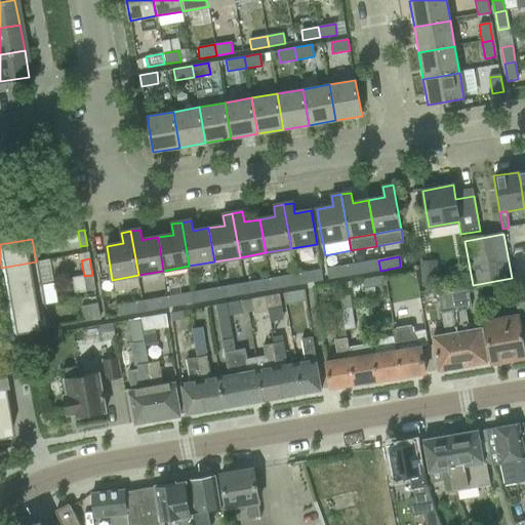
[(378,260),(358,264),(359,274),(380,271),(378,260)]
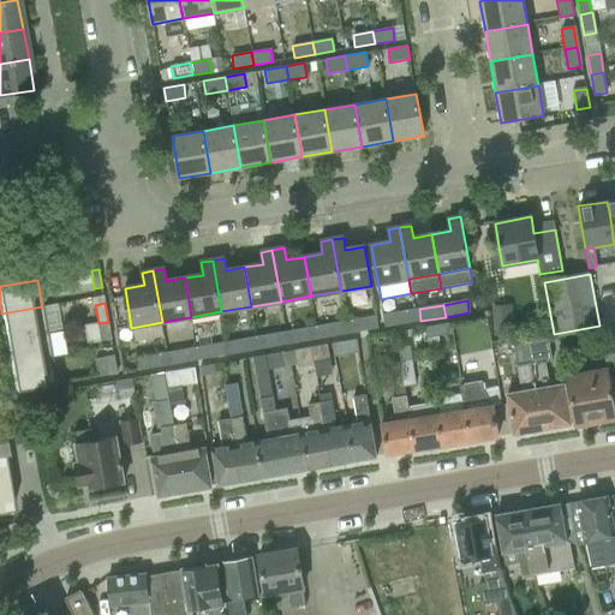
[(490,306),(493,336),(512,336),(511,305),(490,306)]
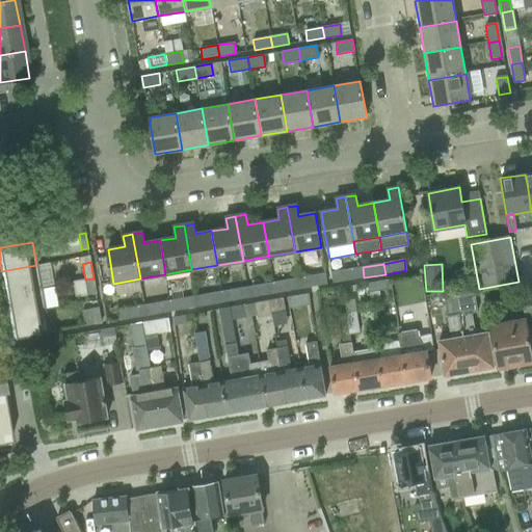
[(1,271),(5,293),(41,288),(36,265),(1,271)]
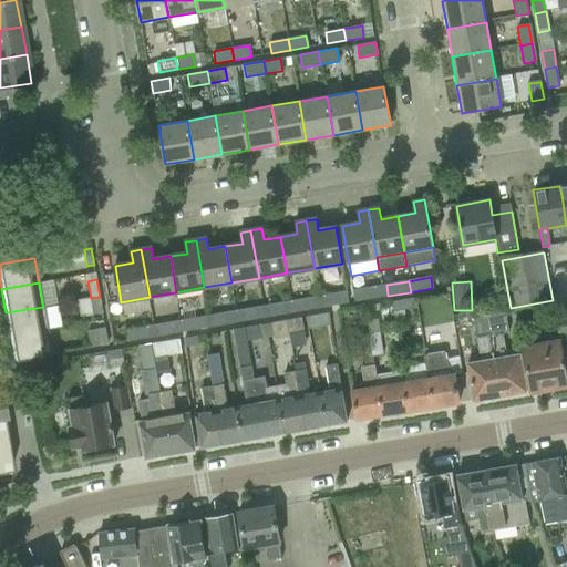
[(375,287),(352,291),(354,302),(378,298),(375,287)]
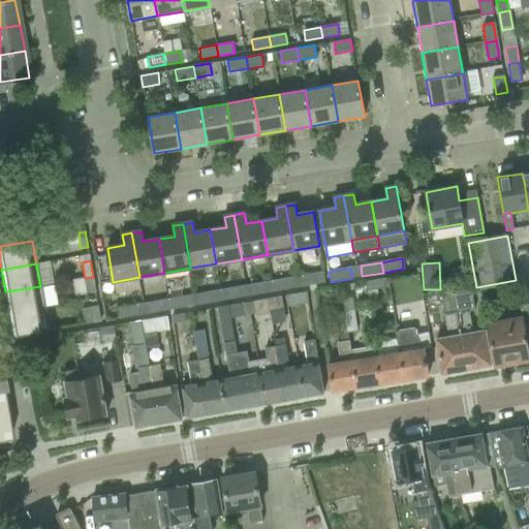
[(322,273),(302,276),(304,287),(324,283),(322,273)]
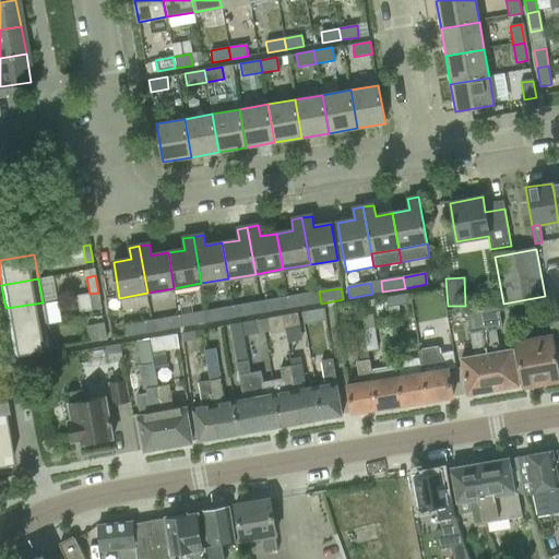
[(98,293),(90,294),(92,310),(102,308),(98,293)]
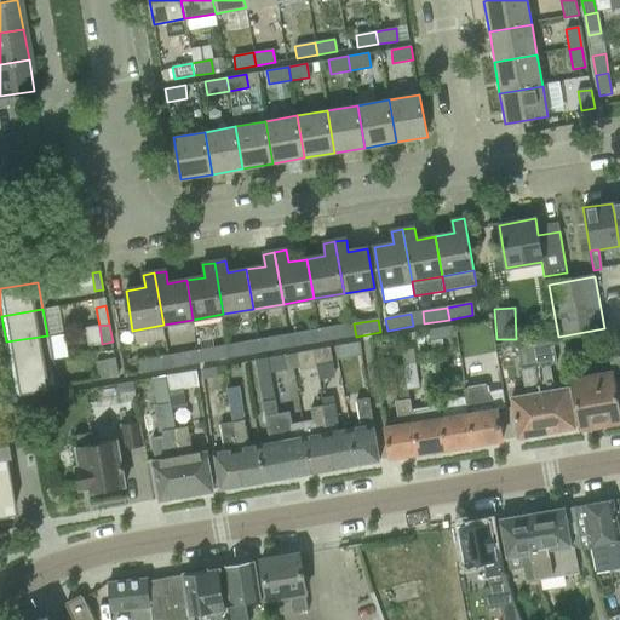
[(344,326),(319,329),(321,343),(342,339),(345,338),(344,326)]
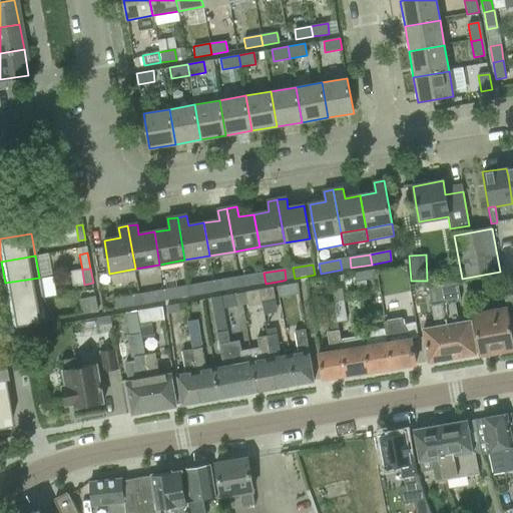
[(376,270),(355,274),(356,282),(377,279),(376,270)]
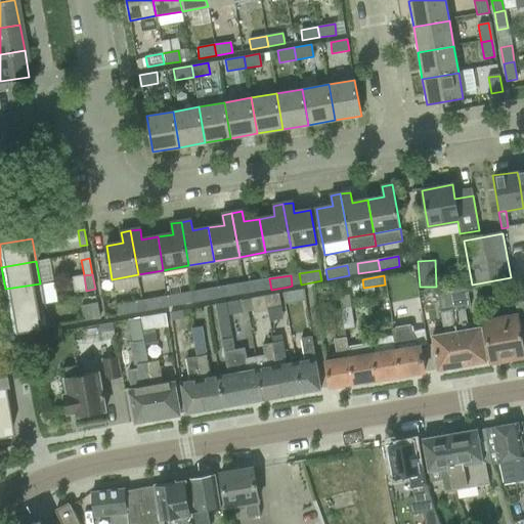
[(269,278),(249,282),(250,293),(271,290),(269,278)]
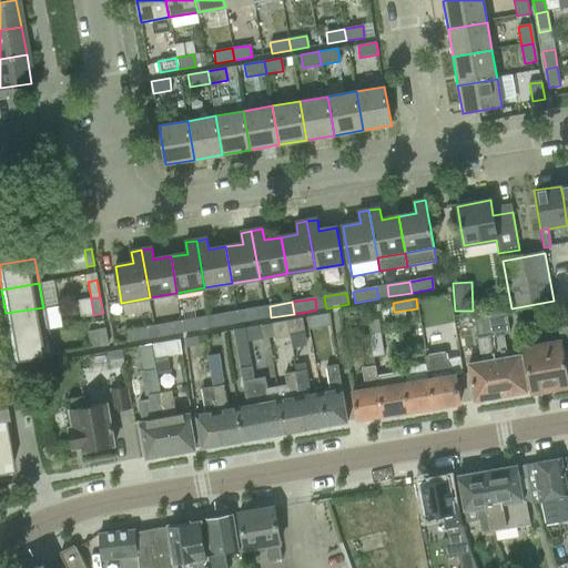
[(6,313),(10,337),(48,331),(43,307),(6,313)]
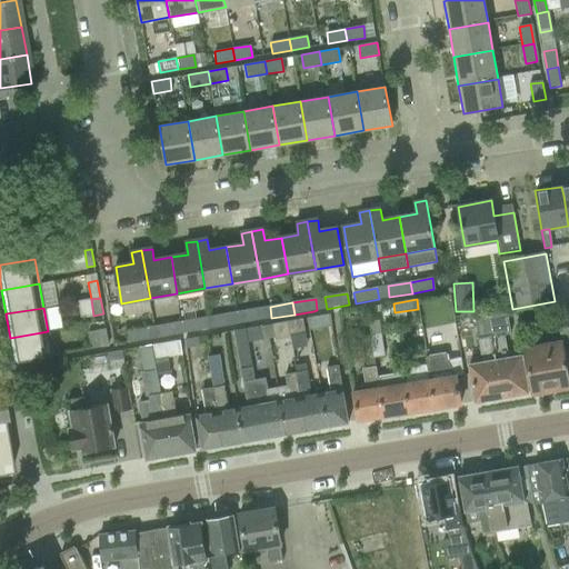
[(261,308),(238,312),(239,323),(262,320),(261,308)]
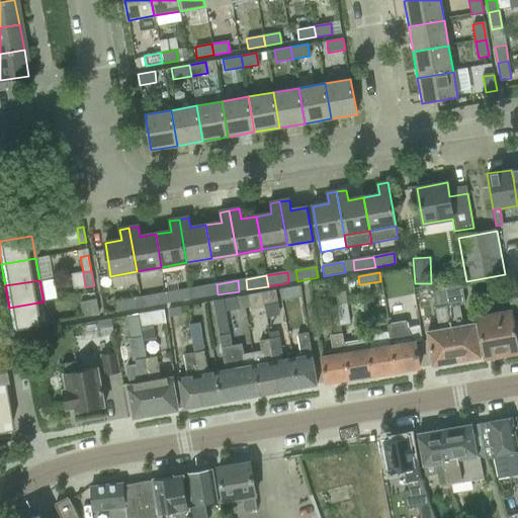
[(517,281),(505,284),(510,310),(513,310),(517,308),(517,281)]
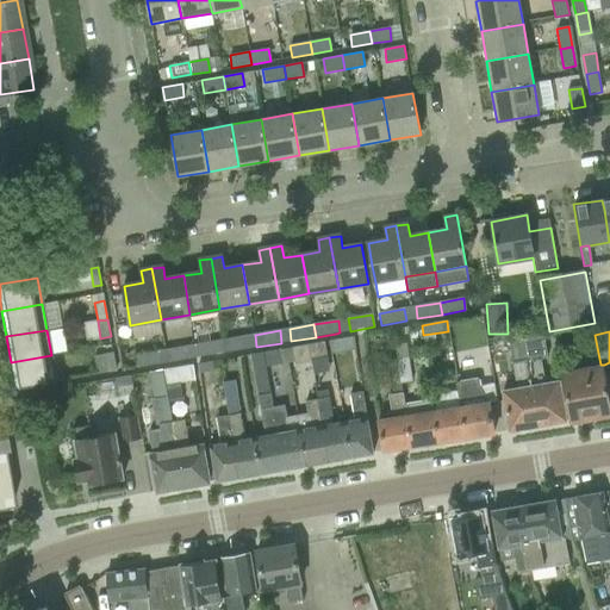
[(255,335),(231,338),(234,352),(256,347),(255,335)]
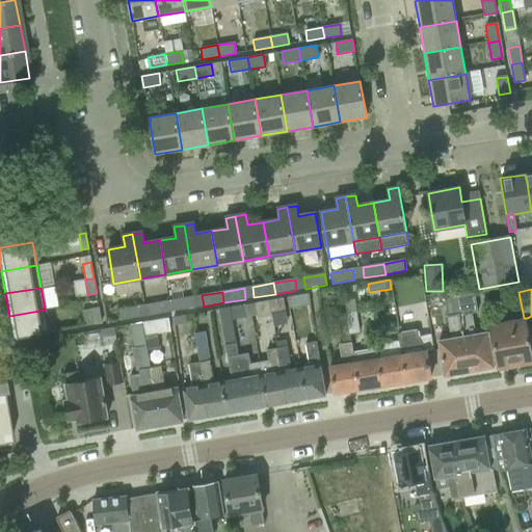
[(473,292),(456,294),(456,297),(459,314),(470,372),(494,368),(490,347),(487,333),(476,335),(472,313),(477,312),(473,292)]
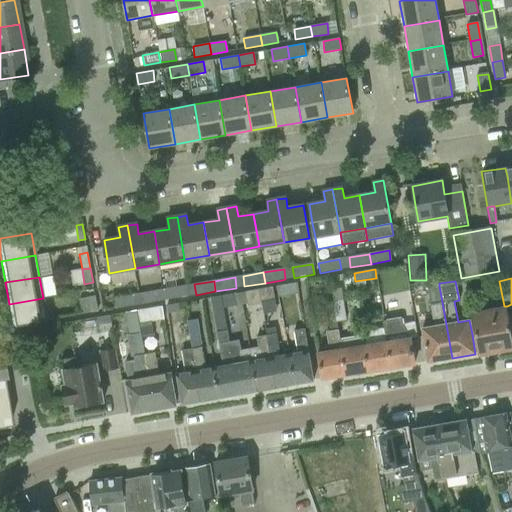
[(296,283),(275,286),(277,298),(298,294),(296,283)]
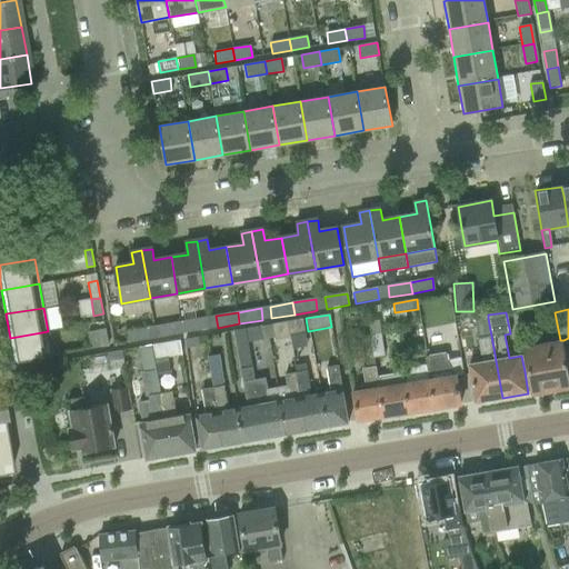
[(203,318),(182,322),(185,333),(206,330),(203,318)]
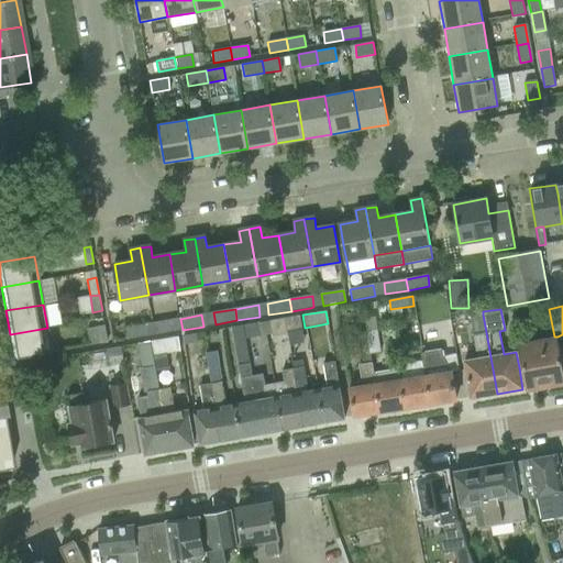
[(483,315),(470,317),(473,334),(486,332),(483,315)]
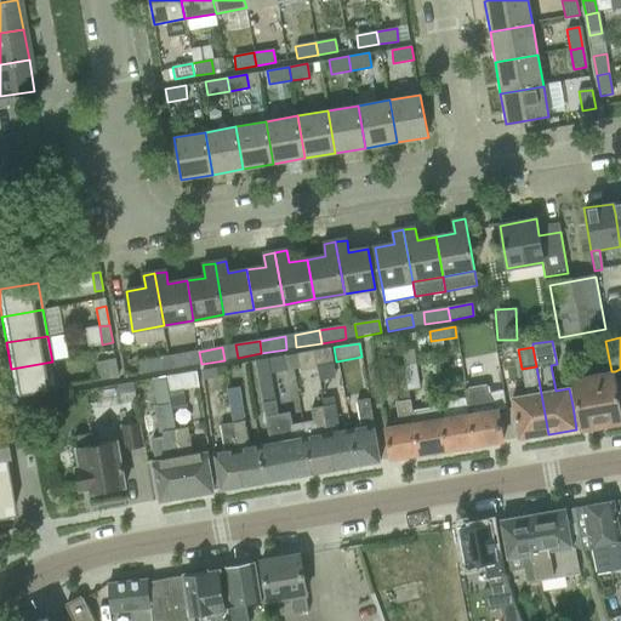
[(317,366),(332,363),(330,348),(314,351),(317,366)]
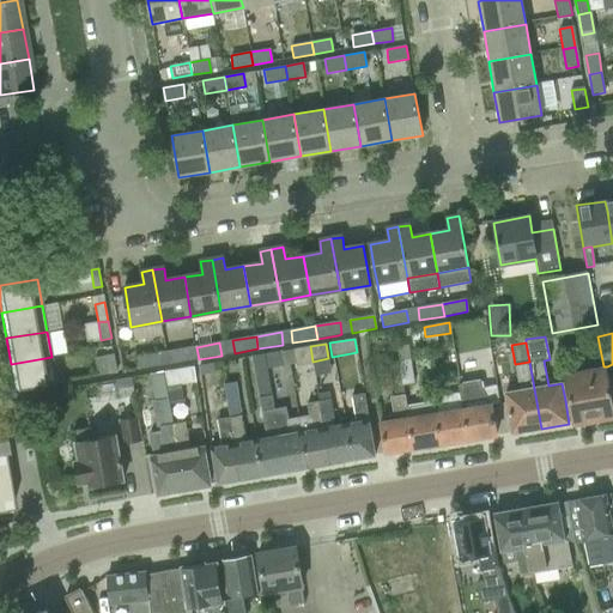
[(291,350),(295,366),(314,364),(313,362),(310,346),(291,350)]
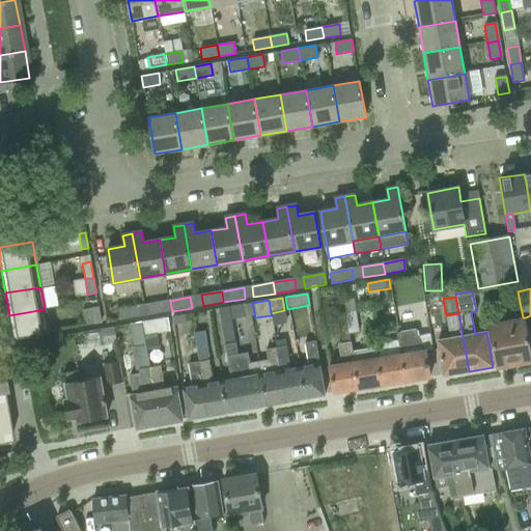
[(170,301),(149,304),(151,315),(172,311),(170,301)]
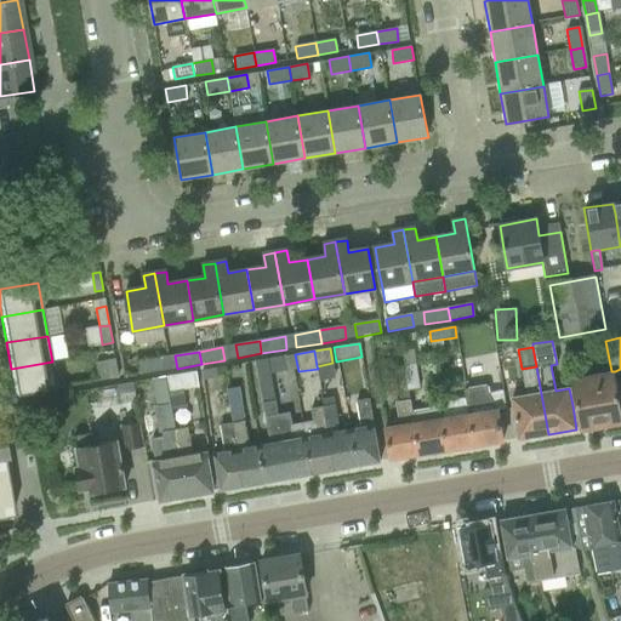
[(283,355),(268,359),(271,372),(285,370),(283,355)]
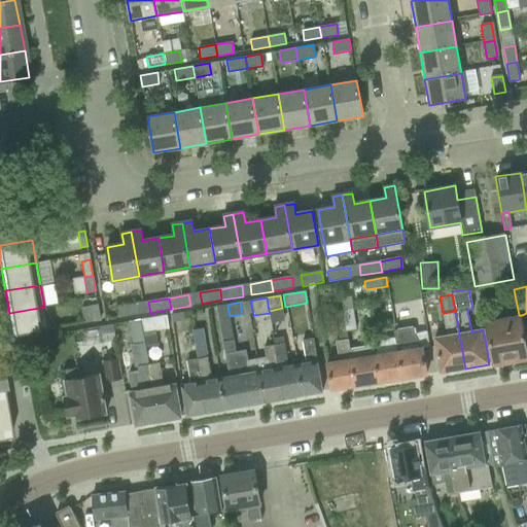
[(137,304),(114,308),(116,318),(139,314),(137,304)]
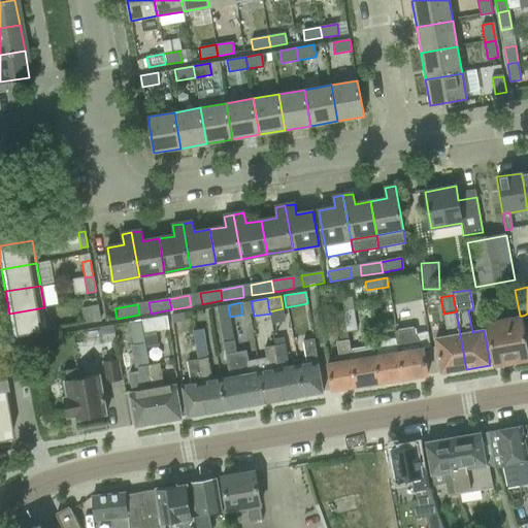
[(81,308),(84,325),(100,322),(98,305),(81,308)]
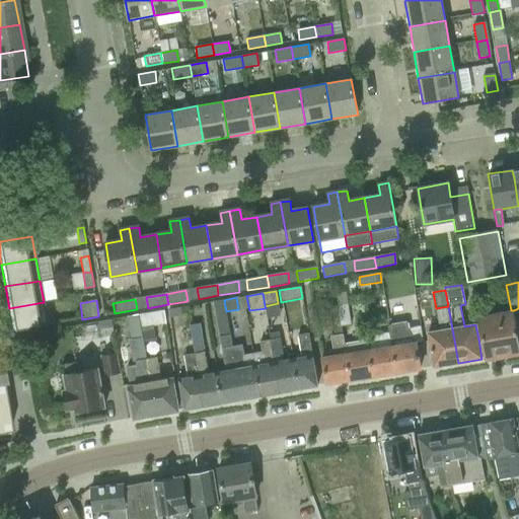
[(223,300),(214,301),(220,337),(222,349),(232,347),(230,335),(226,311),(224,300),(223,300)]
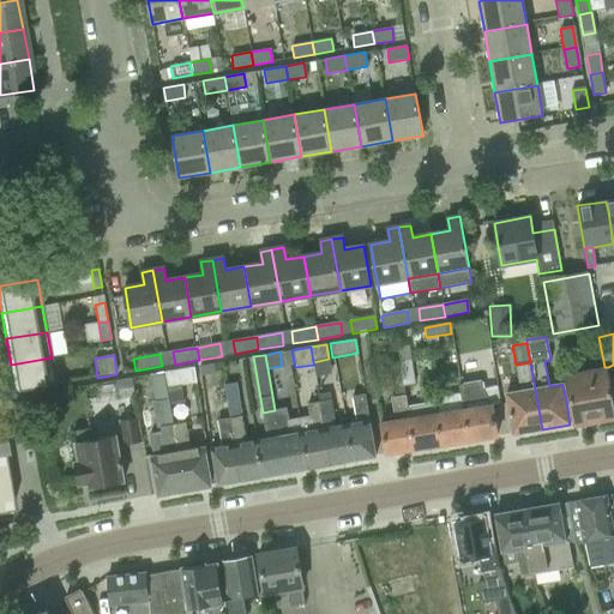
[(52,357),(11,365),(16,390),(55,383),(52,357)]
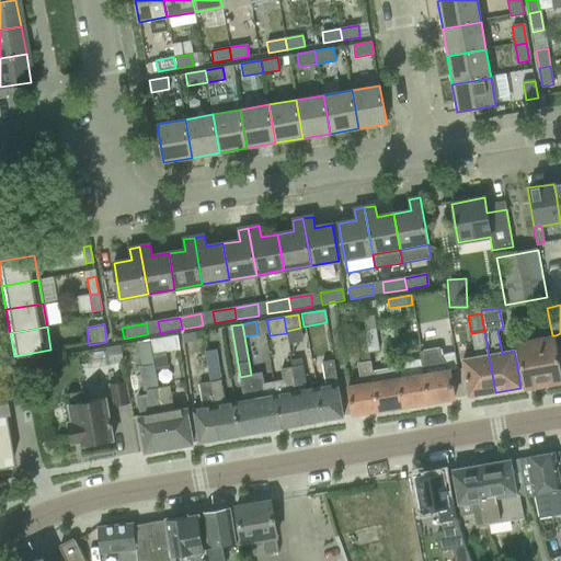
[(374,329),(365,330),(368,352),(378,351),(374,329)]
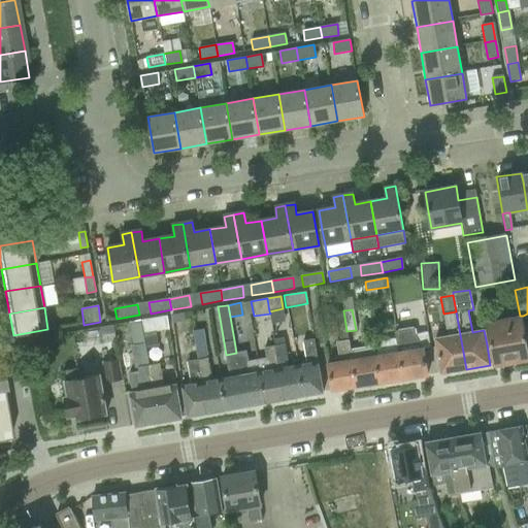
[(343,310),(333,312),(336,333),(338,342),(349,340),(347,331),(343,310)]
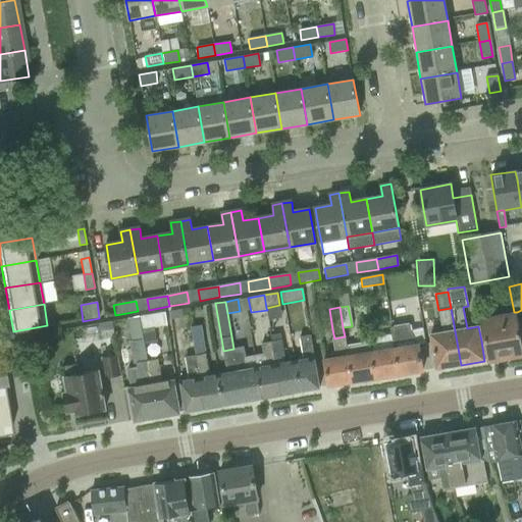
[(461,365),(451,308),(438,310),(442,332),(430,334),(436,369),(461,365)]
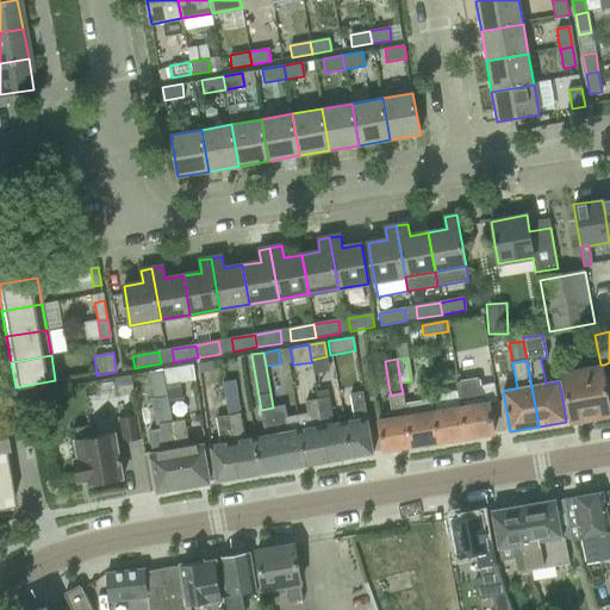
[(212,361),(197,363),(199,374),(215,372),(212,361)]
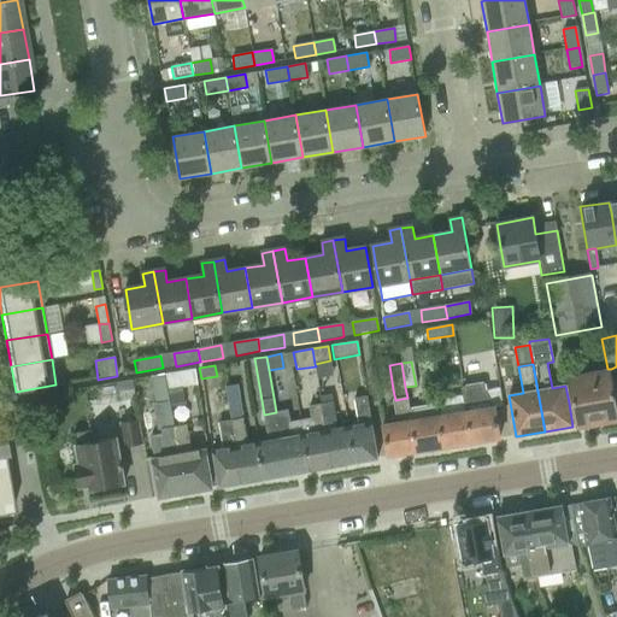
[(569,376),(574,401),(577,425),(616,418),(616,377),(612,378),(611,369),(607,369),(569,376)]
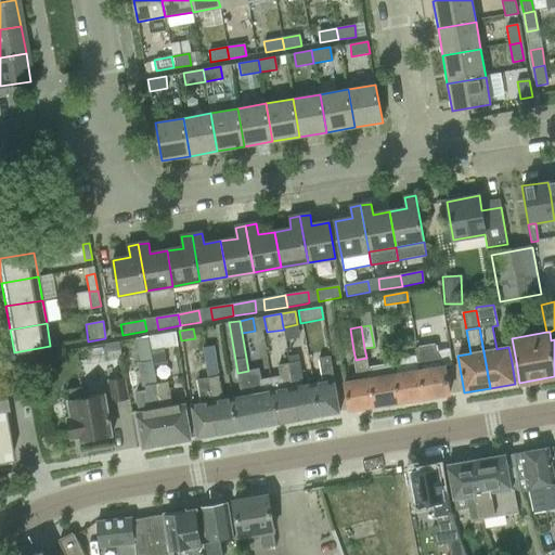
[(175,333),(166,334),(168,348),(177,346),(175,333)]
